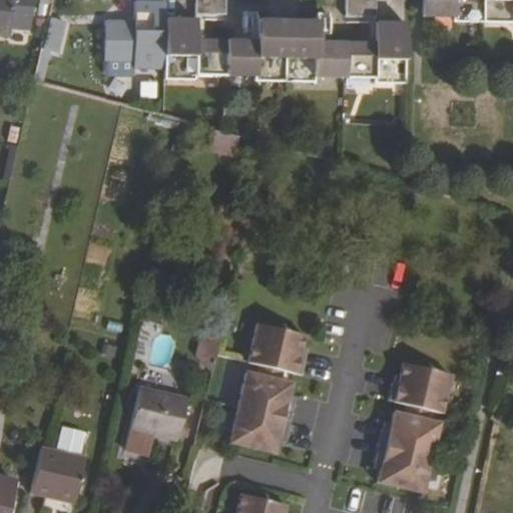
[(0,0),(0,31),(9,32),(9,27),(29,28),(31,0),(0,0)]
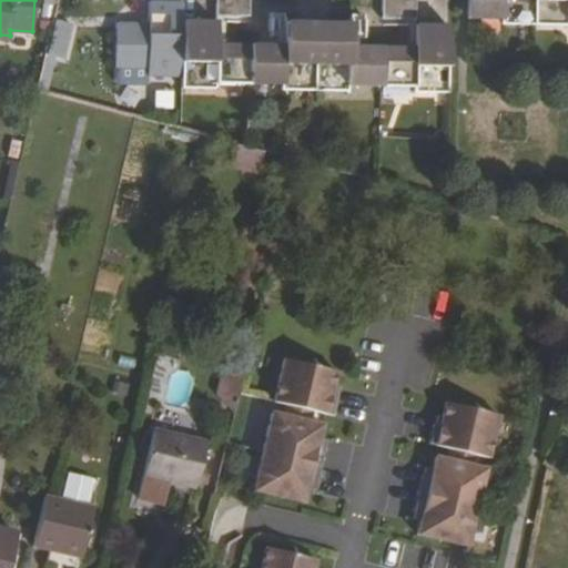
[(151,0),(151,21),(119,20),(118,63),(151,64),(151,72),(184,73),(185,84),(219,84),(219,79),(284,80),(285,87),(351,88),(351,81),(416,82),(416,88),(450,89),(452,28),(450,20),(417,19),(417,41),(384,41),(352,41),(352,19),(320,18),(285,18),(285,40),(253,39),(219,38),(220,17),(185,16),(185,0),(151,0)]
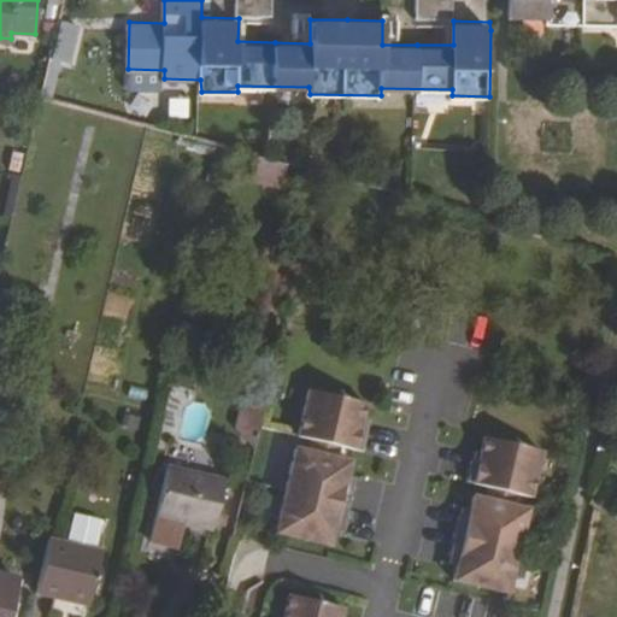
[(274,0),(238,0),(238,11),(275,11),(274,0)]
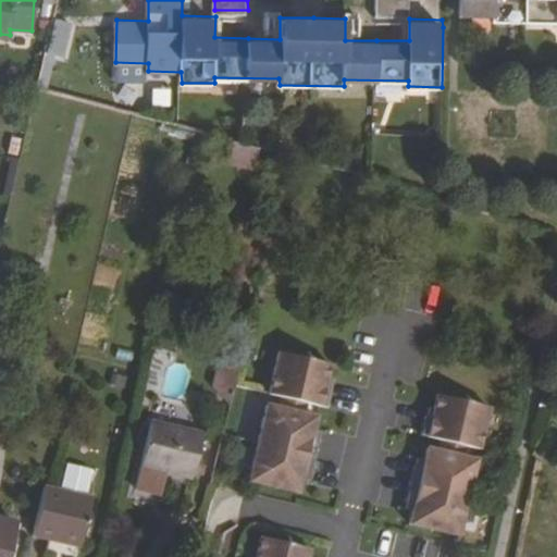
[(410,0),(376,0),(376,12),(410,13),(410,0)]
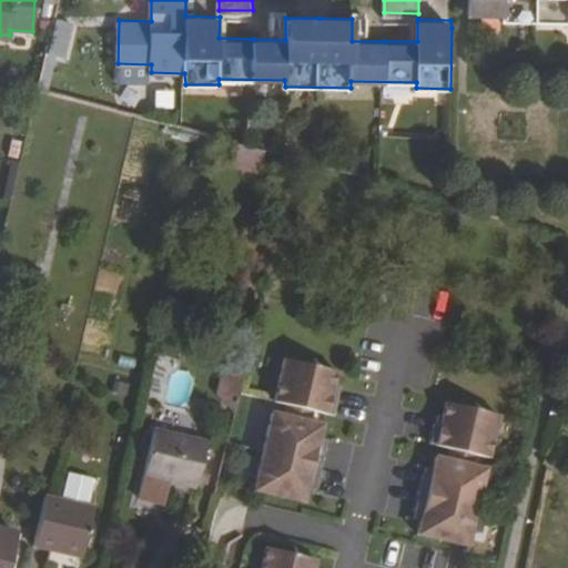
[(567,0),(470,0),(472,13),(505,14),(505,20),(538,22),(567,21),(567,0)]
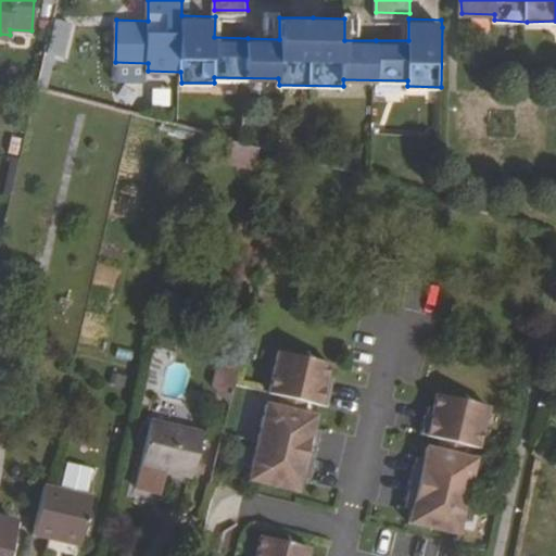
[(68,24),(50,21),(42,51),(61,55),(68,24)]
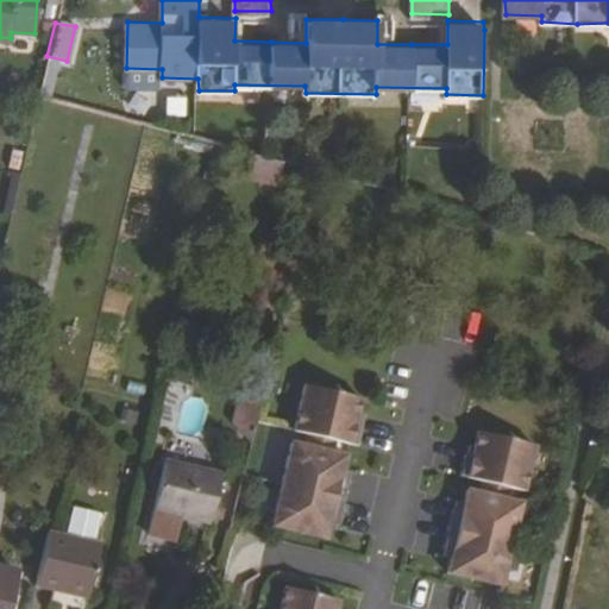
[(257,151),(248,175),(274,184),(283,161),(257,151)]
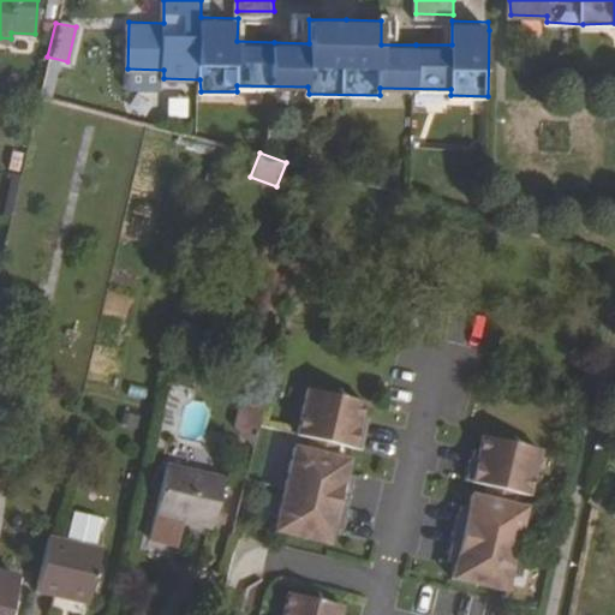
[(366,404),(311,390),(300,436),(314,440),(342,447),(364,452),(369,431),(359,429),(366,404)]
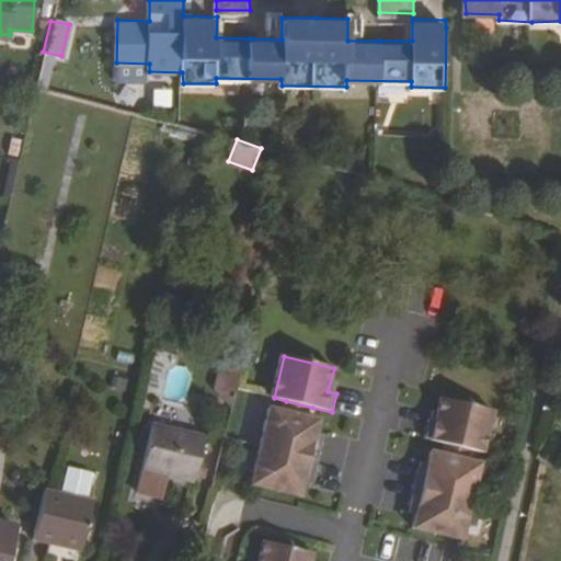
[(213,389),(233,395),(241,367),(221,361),(213,389)]
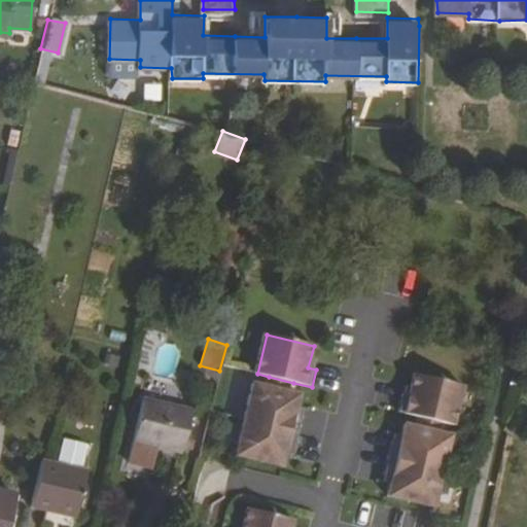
[(413,375),(409,396),(400,394),(396,412),(415,416),(440,422),(452,425),(460,386),(413,375)]
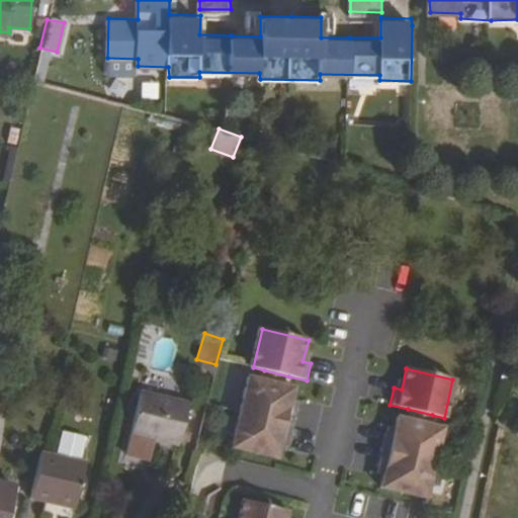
[(288,376),(264,370),(261,379),(286,386),(288,376)]
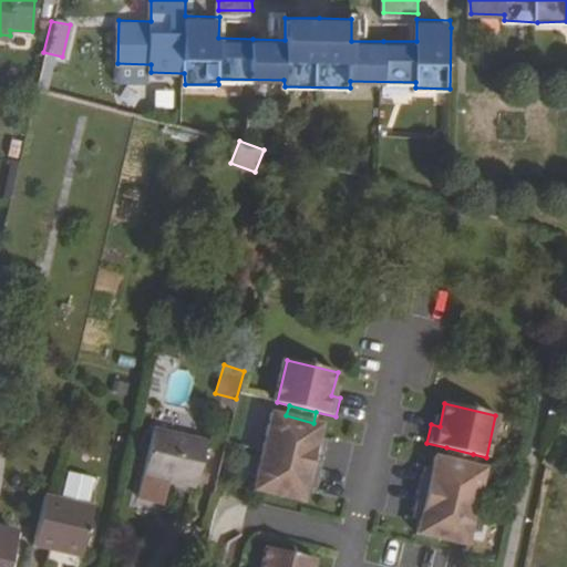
[(274,413),(255,490),(305,502),(310,481),(319,483),(328,449),(319,446),(325,425),(313,423),(286,415),(274,413)]
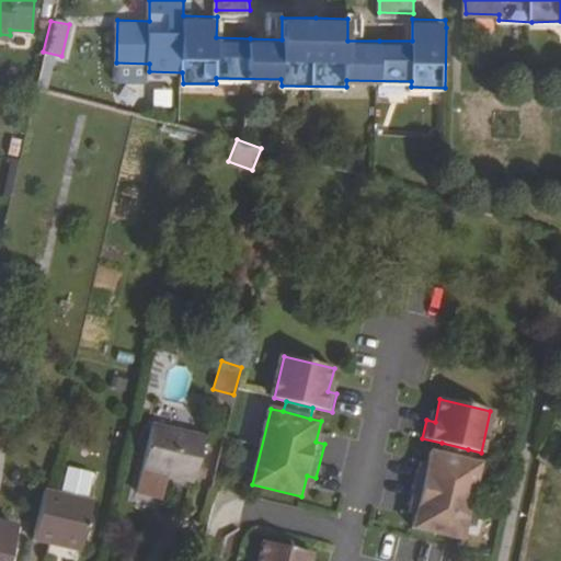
[(202,436),(152,424),(136,490),(155,495),(160,471),(192,479),(202,436)]
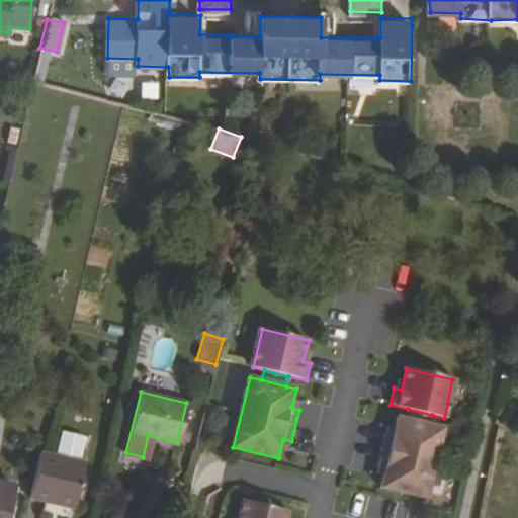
[(408,409),(406,420),(430,425),(432,415),(408,409)]
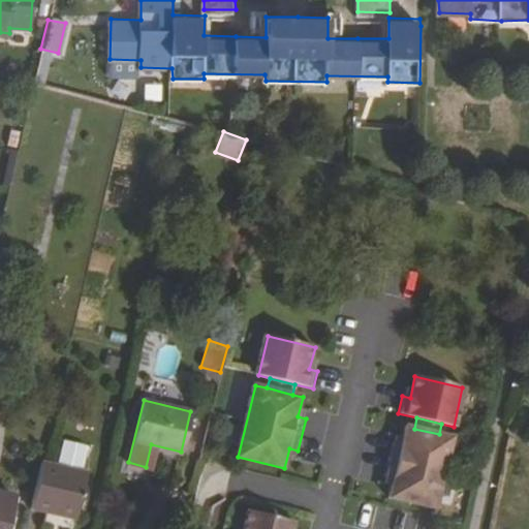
[(393,478),(387,498),(434,508),(450,437),(439,434),(414,429),(404,426),(400,445),(392,443),(384,476),(393,478)]
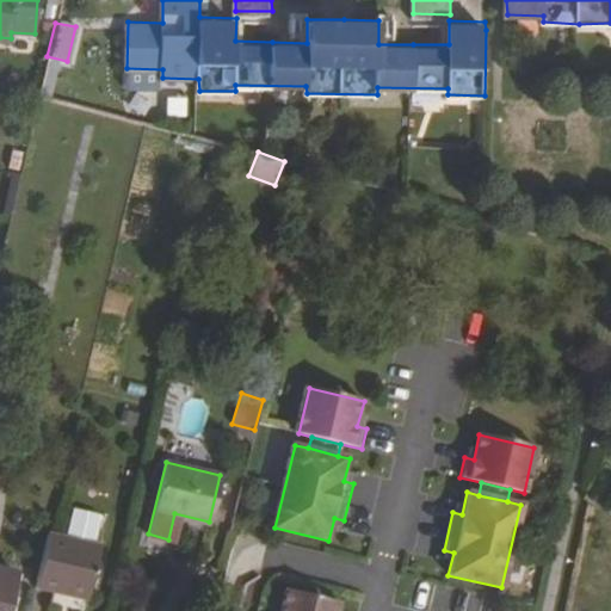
[(90,585),(103,530),(51,518),(38,572),(90,585)]
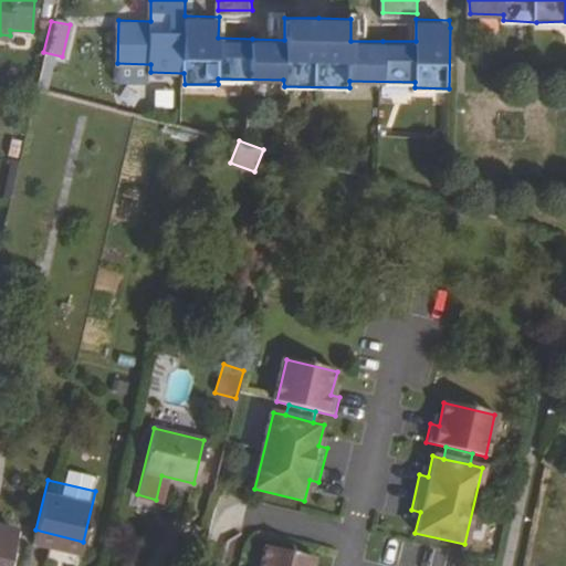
[(7,565),(17,524),(0,519),(0,565),(7,565)]
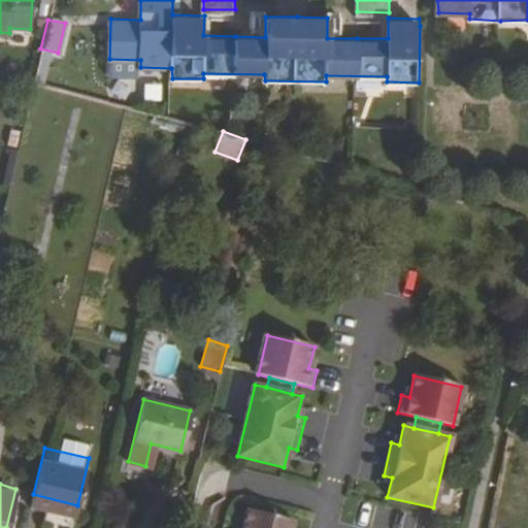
[(290,527),(293,520),(248,508),(242,527),(290,527)]
